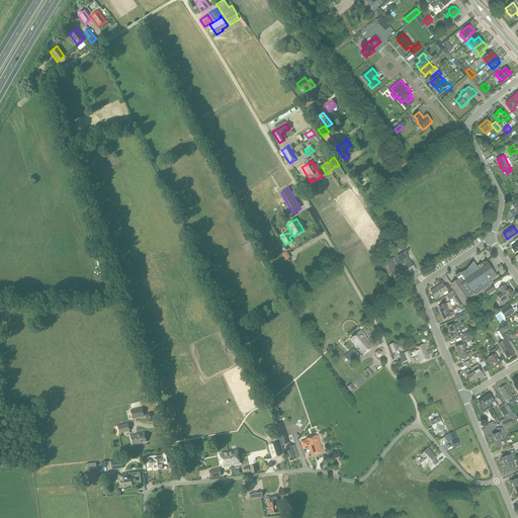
[(406,251),(393,258),(385,262),(392,272),(397,281),(416,270),(411,261),(410,260),(410,259),(406,251)]
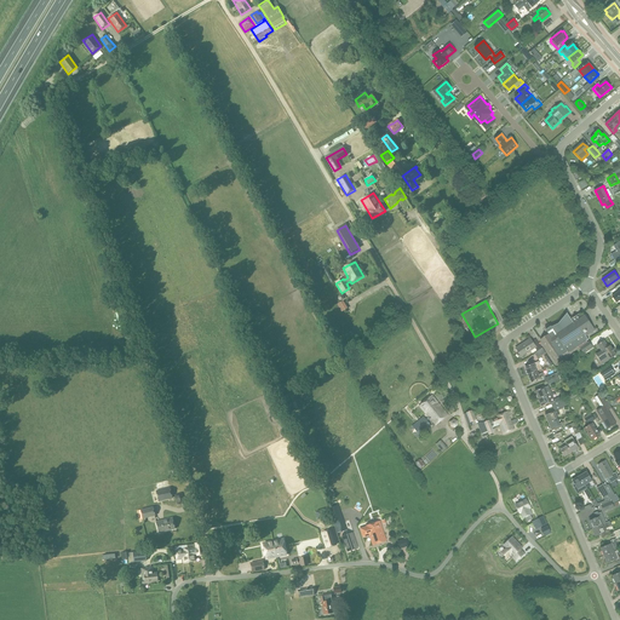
[(348,309),(344,302),(337,305),(340,313),(348,309)]
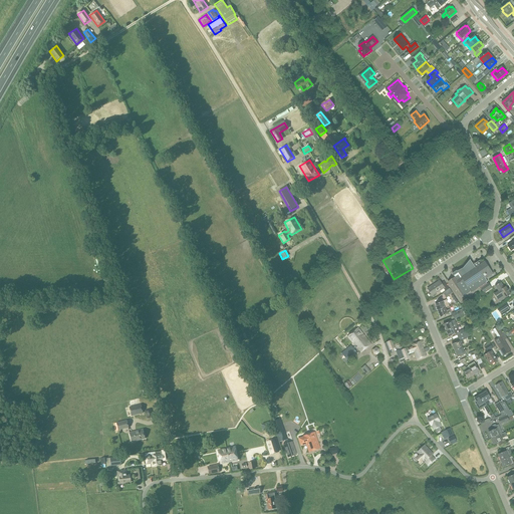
[(455,277),(448,281),(462,302),(469,297),(469,296),(481,288),(480,287),(488,282),(486,279),(494,274),(485,261),(482,263),(480,260),(474,265),(470,260),(463,268),(458,271),(457,270),(456,271),(457,272),(455,273),(454,272),(453,273),(455,277)]
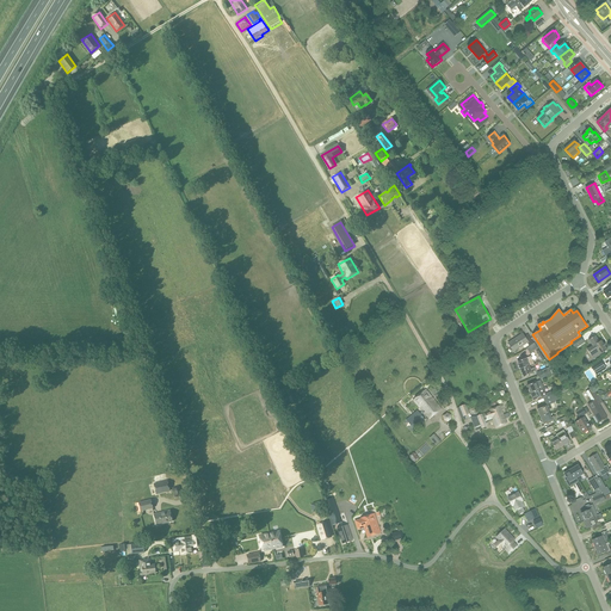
[(530,345),(534,343),(528,334),(525,337),(523,333),(508,344),(511,347),(510,349),(512,352),(529,341),(530,345)]
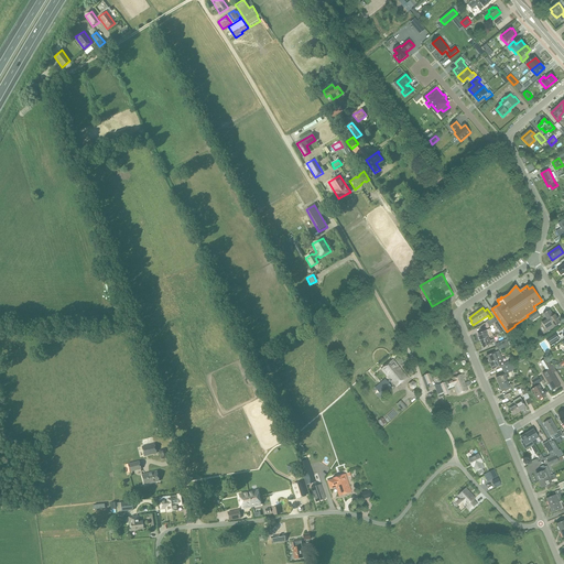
[(548,320),(542,323),(545,327),(546,327),(549,331),(554,326),(555,327),(561,323),(559,320),(557,317),(556,317),(555,314),(553,315),(550,310),(544,313),(548,320)]
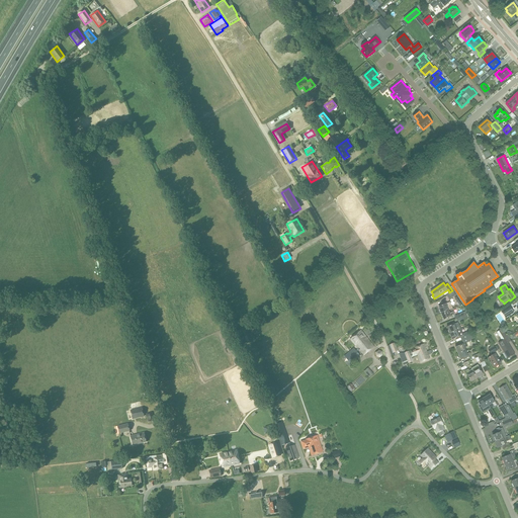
[(452,290),(449,292),(450,292),(446,295),(449,299),(456,294),(453,290),(452,290)]
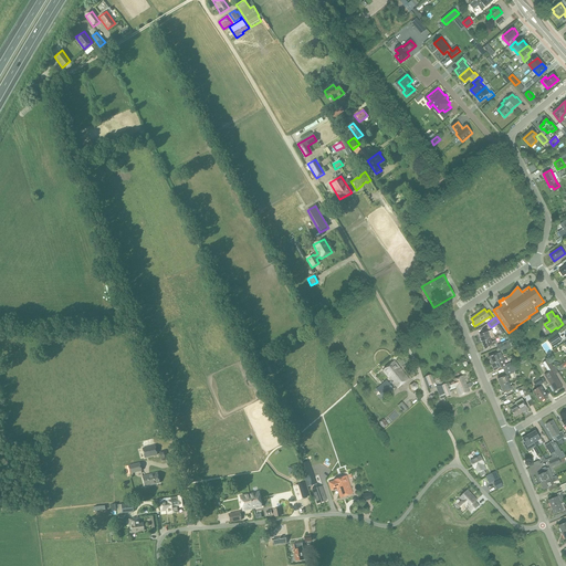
[(492,329),(488,332),(480,335),(482,342),(491,338),(495,337),(492,329)]
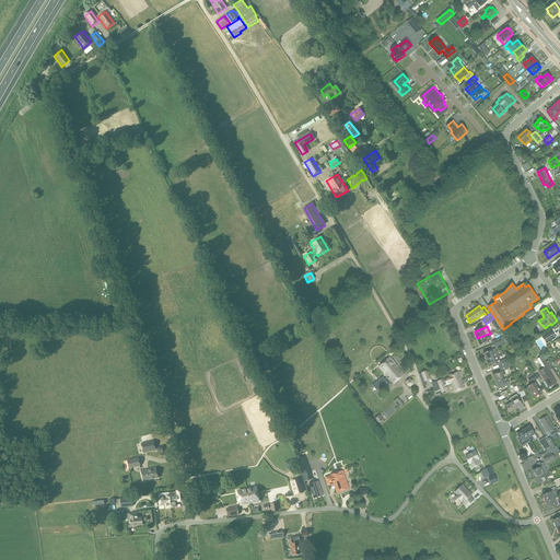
[(546,343),(555,338),(552,334),(551,335),(550,333),(544,336),(545,338),(543,339),(546,343)]
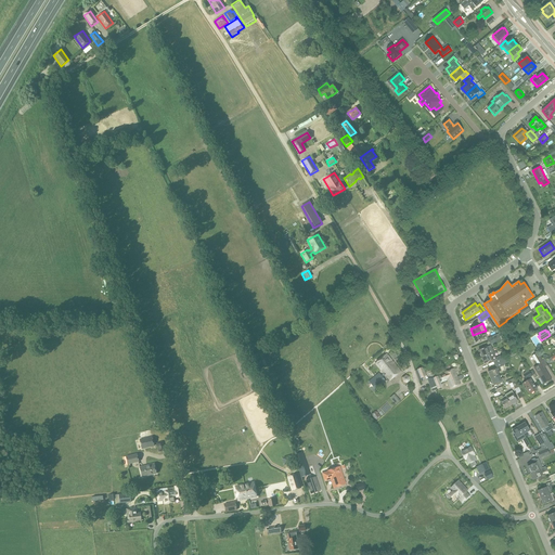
[(486,339),(487,338),(488,338),(486,334),(482,335),(481,332),(473,335),(476,343),(483,339),(483,338),(485,338),(486,339)]
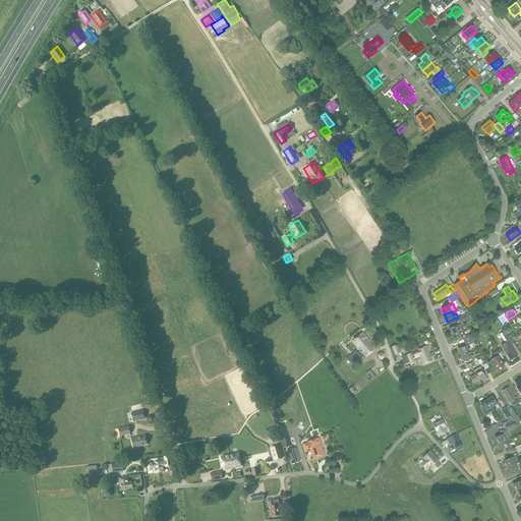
[(461,325),(457,326),(450,329),(453,335),(464,331),(461,325)]
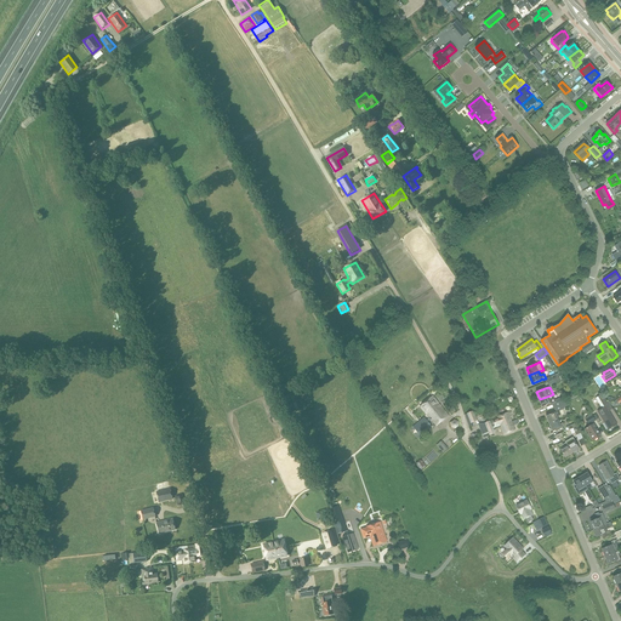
[(556,402),(553,394),(540,399),(542,408),(556,402)]
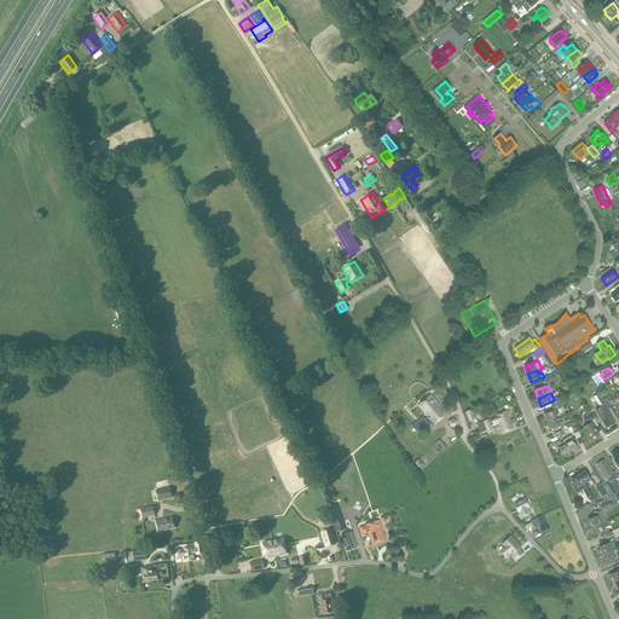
[(603,404),(606,401),(601,393),(594,397),(600,406),(603,404)]
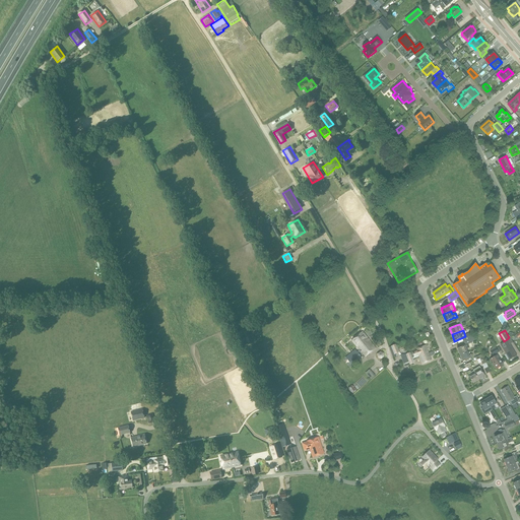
[(350,353),(345,356),(348,361),(352,365),(356,361),(362,358),(359,353),(361,351),(364,354),(366,356),(372,352),(376,348),(370,340),(363,332),(358,336),(352,340),(359,348),(360,350),(358,351),(355,349),(350,353)]
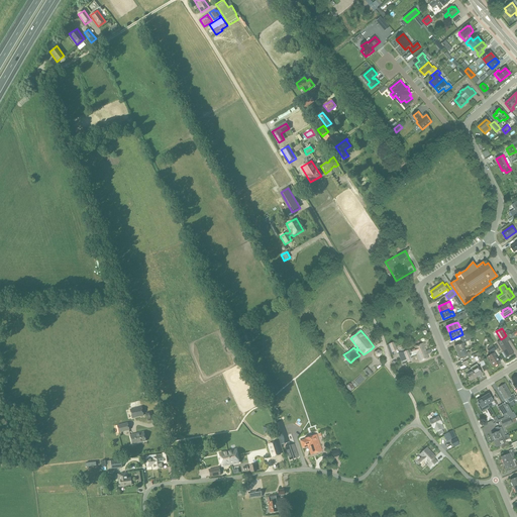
[(513,353),(505,338),(498,342),(507,357),(513,353)]
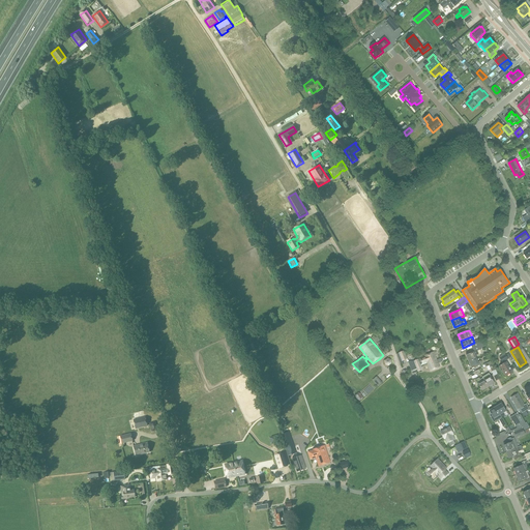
[(404,363),(403,360),(407,359),(405,351),(396,354),(401,364),(404,363)]
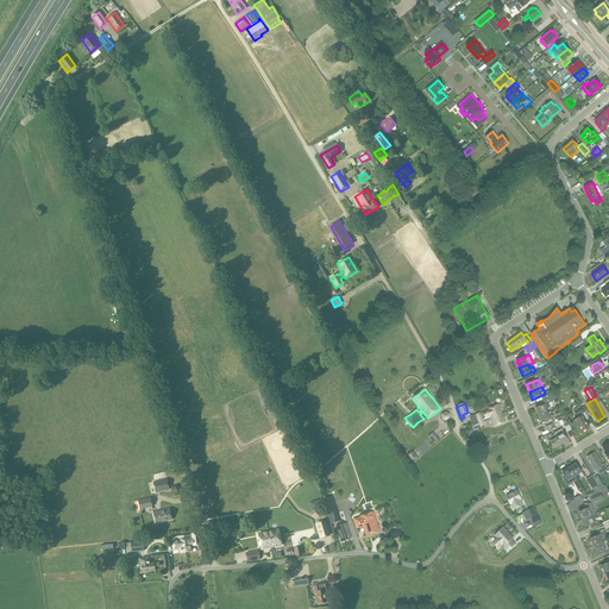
[(548,403),(545,405),(537,408),(539,415),(547,412),(546,409),(550,407),(548,403)]
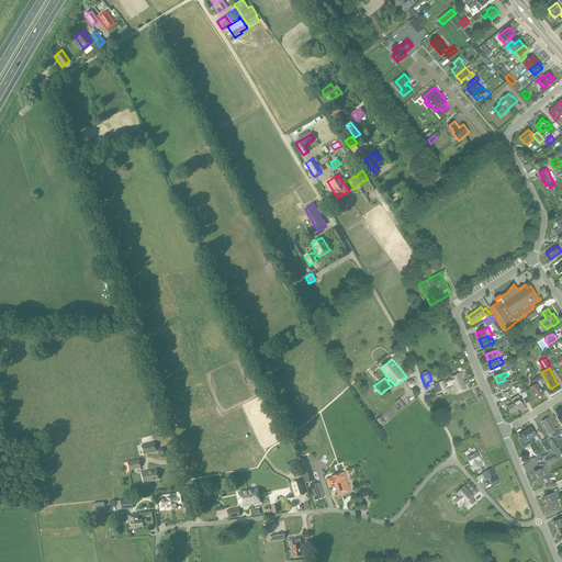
[(446,380),(439,383),(433,383),(436,392),(447,388),(453,385),(463,381),(460,373),(450,378),(450,379),(446,380)]
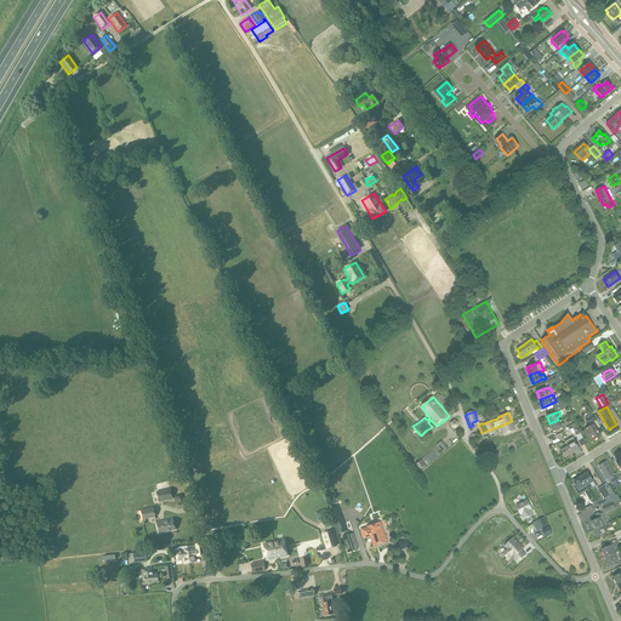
[(558,420),(550,423),(553,432),(562,428),(565,426),(563,422),(560,423),(558,420)]
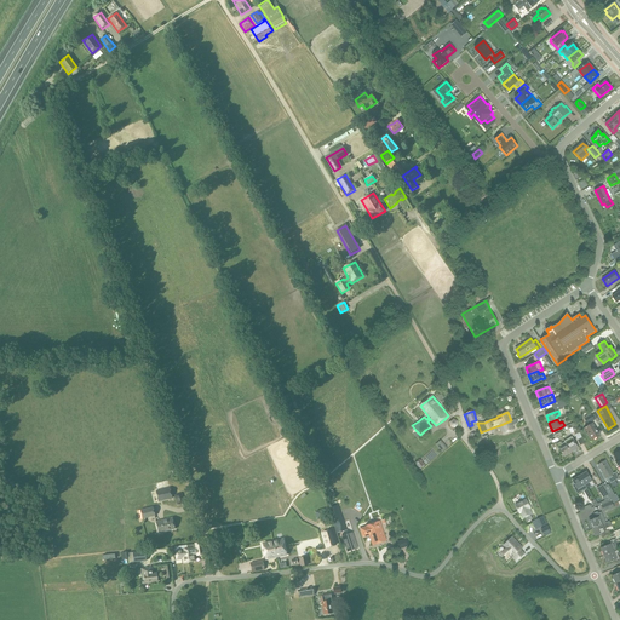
[(511,420),(500,425),(504,434),(514,429),(511,420)]
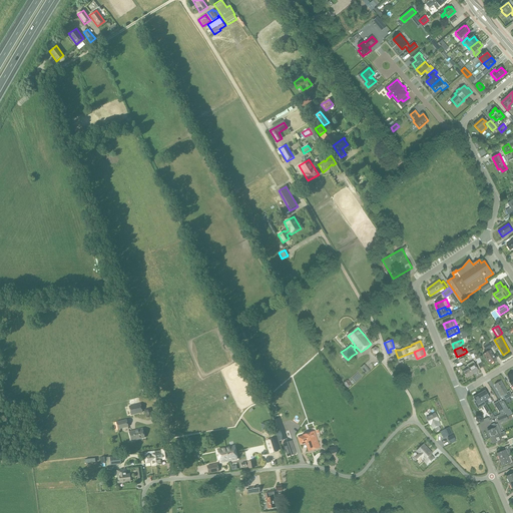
[(487,361),(489,365),(497,360),(491,350),(483,355),(487,361)]
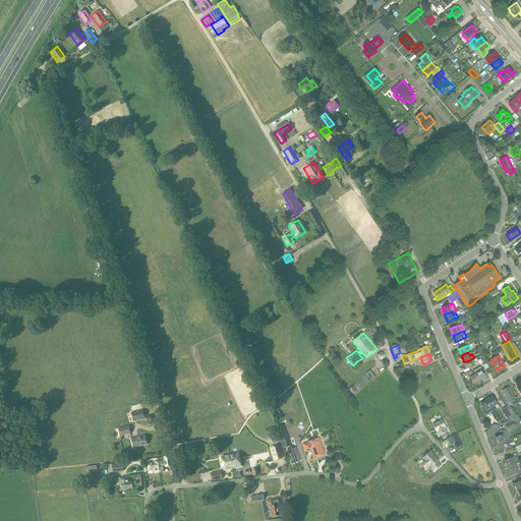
[(484,358),(481,359),(487,374),(491,372),(485,357),(484,358)]
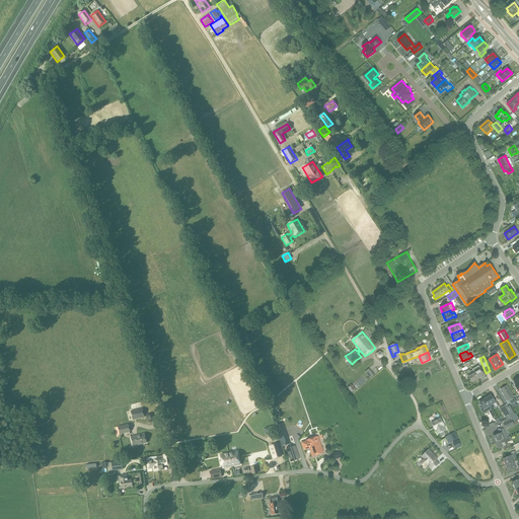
[(378,366),(370,372),(373,376),(381,370),(378,366)]
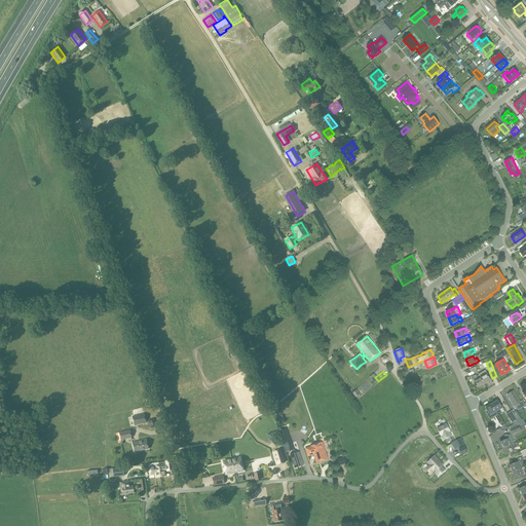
[(480,375),(485,384),(491,380),(485,371),(479,374),(480,375)]
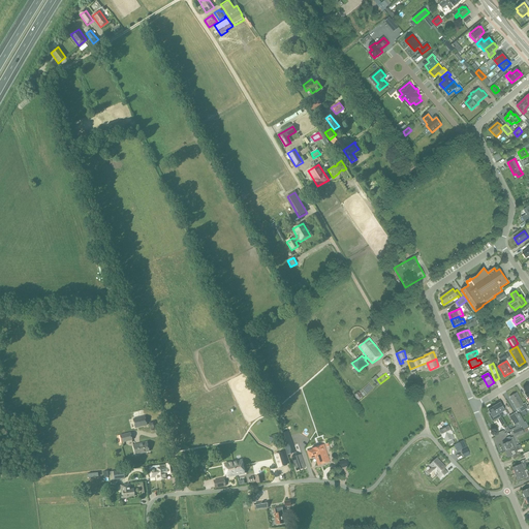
[(488,386),(483,377),(479,378),(479,377),(475,379),(477,382),(481,390),(488,386)]
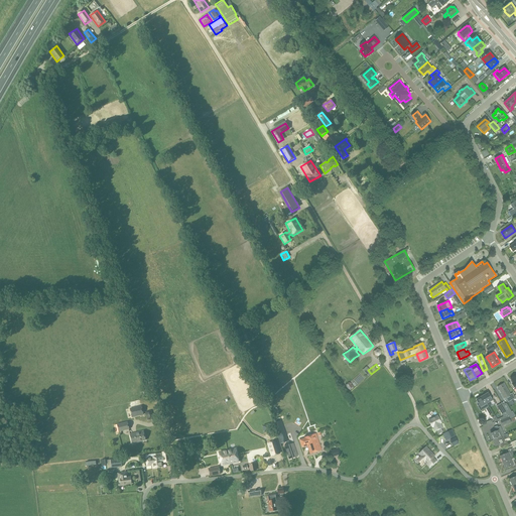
[(504,383),(498,387),(502,394),(504,398),(505,398),(506,397),(509,401),(515,397),(513,392),(510,394),(504,383)]
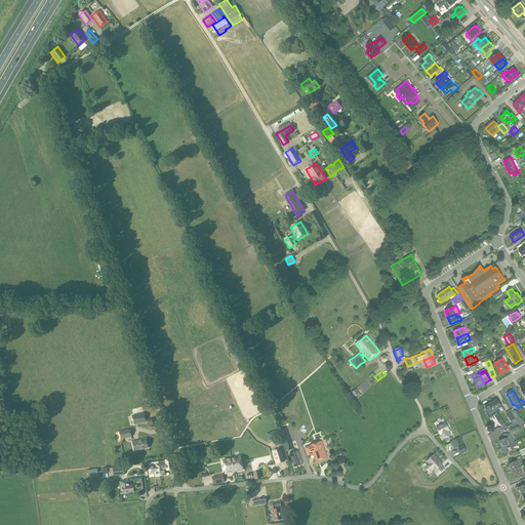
[(493,407),(495,410),(499,408),(499,409),(502,408),(497,399),(491,403),(493,407)]
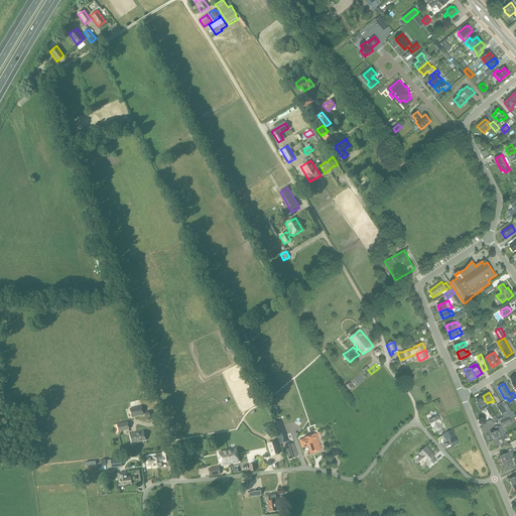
[(485,400),(483,396),(477,400),(480,405),(478,406),(481,411),(489,406),(487,403),(485,400)]
